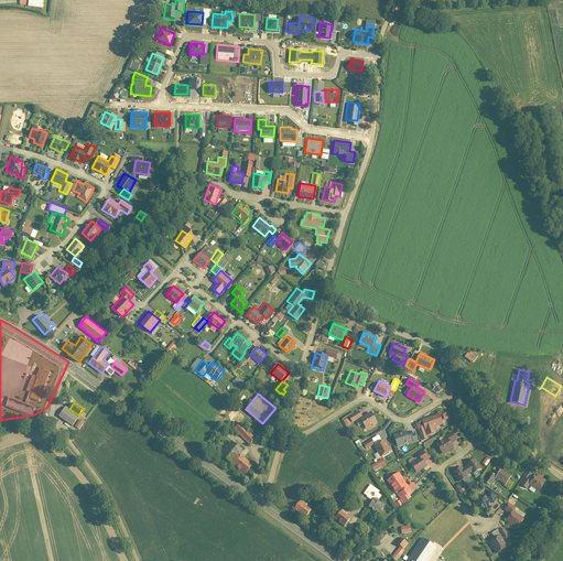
[(65,408),(58,416),(73,427),(79,419),(65,408)]
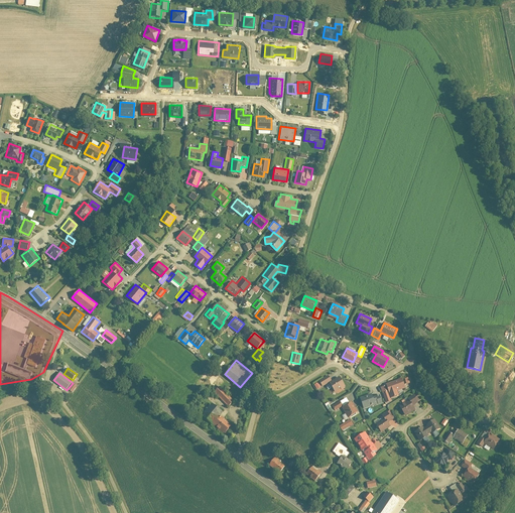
[(328,374),(318,380),(322,385),(331,379),(328,374)]
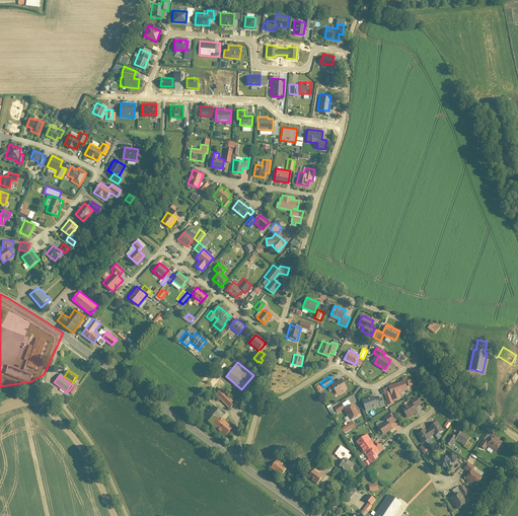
[(330,384),(337,393),(347,387),(341,377),(330,384)]
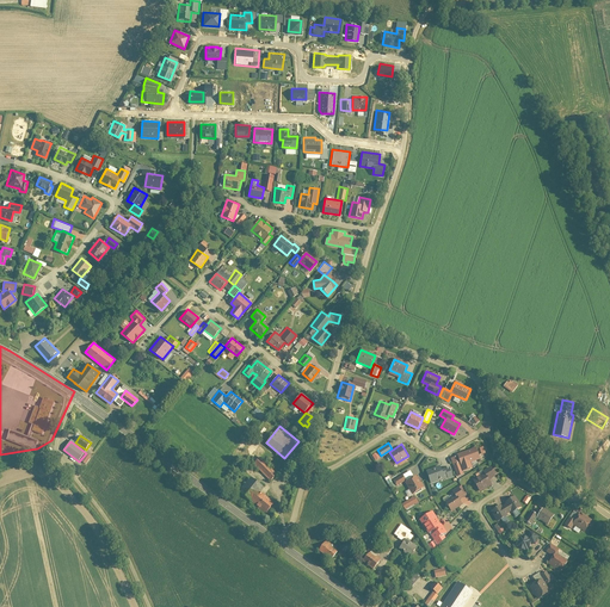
[(472,466),(470,462),(479,459),(475,447),(457,452),(457,454),(450,457),(456,475),(463,472),(463,470),(472,466)]
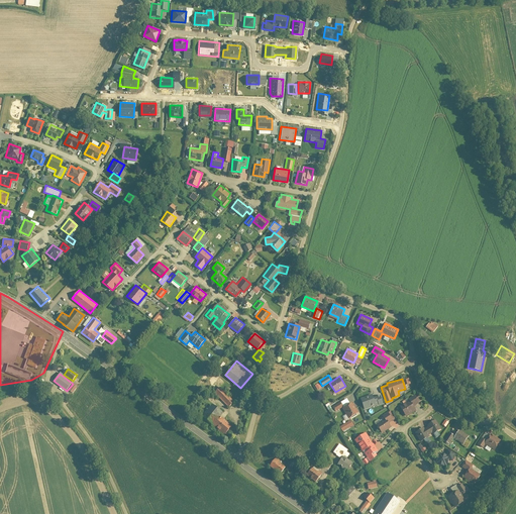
[(221,386),(214,392),(227,406),(234,400),(221,386)]
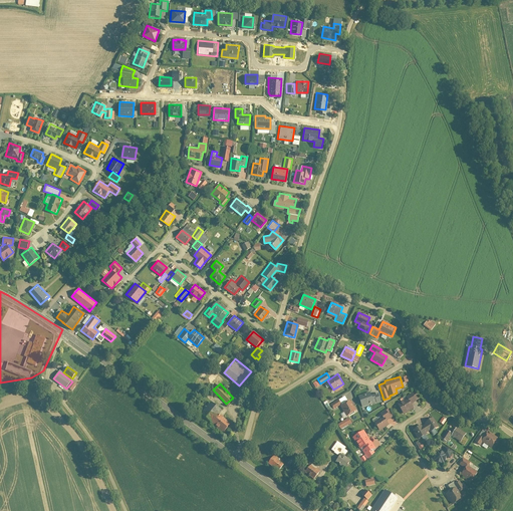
[(358,395),(361,406),(379,400),(376,390),(358,395)]
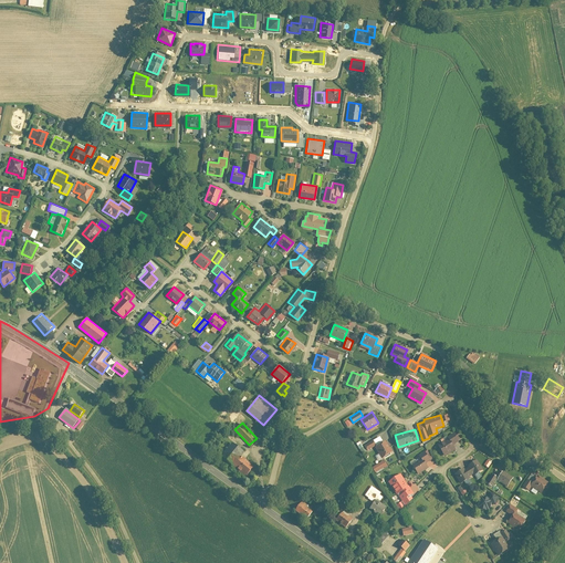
[(462,437),(459,431),(456,434),(454,431),(447,437),(437,442),(445,454),(454,447),(452,444),(459,439),(462,437)]
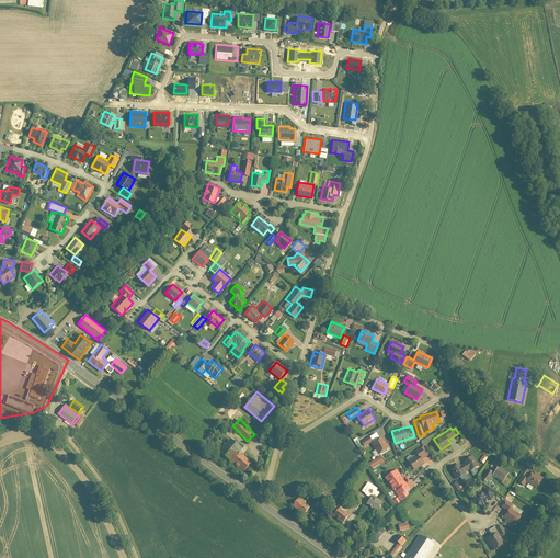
[(361,440),(364,445),(378,437),(376,432),(361,440)]
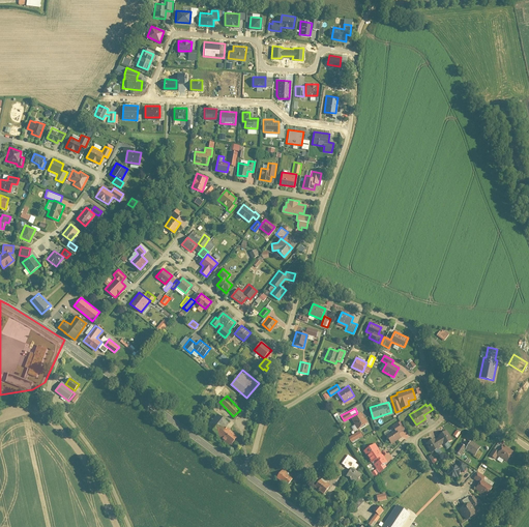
[(361,412),(351,417),(357,428),(368,422),(361,412)]
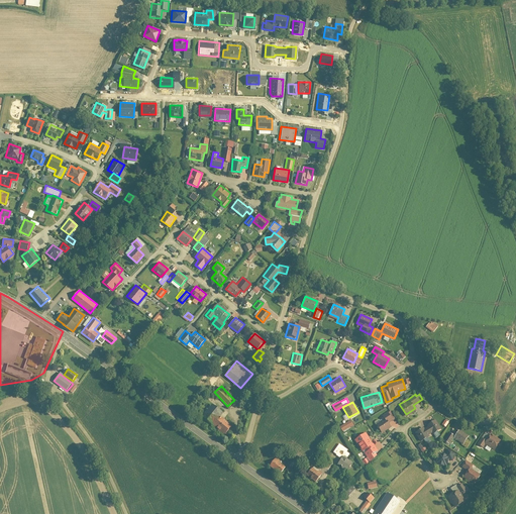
[(232,425),(220,415),(222,412),(212,403),(202,415),(225,434),(232,425)]
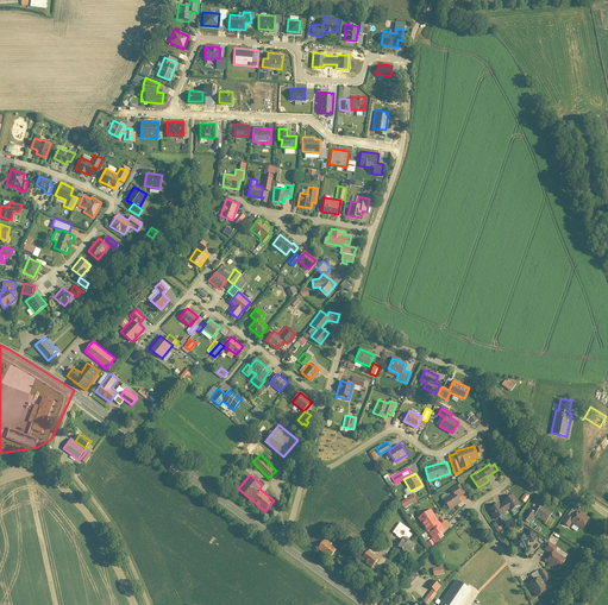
[(457,484),(450,489),(451,492),(443,498),(450,508),(461,500),(457,495),(462,491),(457,484)]
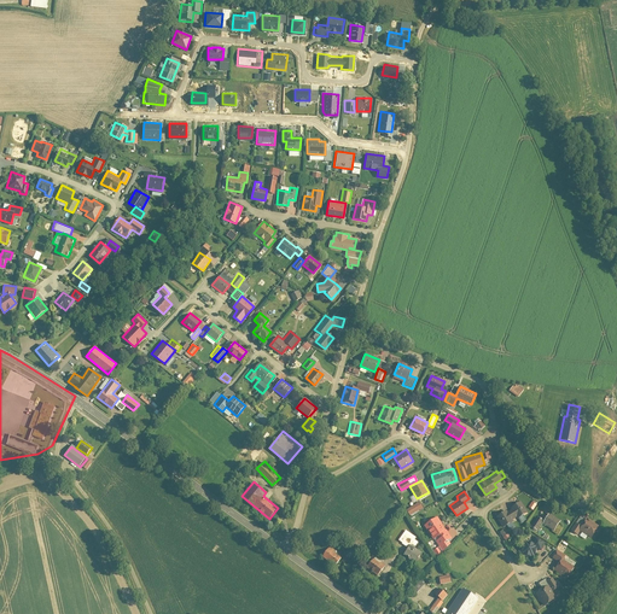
[(406,508),(409,514),(423,507),(420,501),(406,508)]
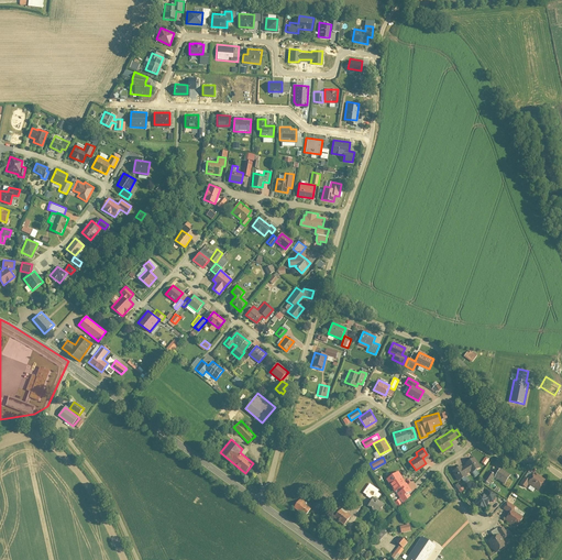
[(467,474),(465,472),(470,469),(472,471),(480,465),(474,457),(465,462),(466,463),(462,467),(460,464),(452,470),(459,480),(467,474)]
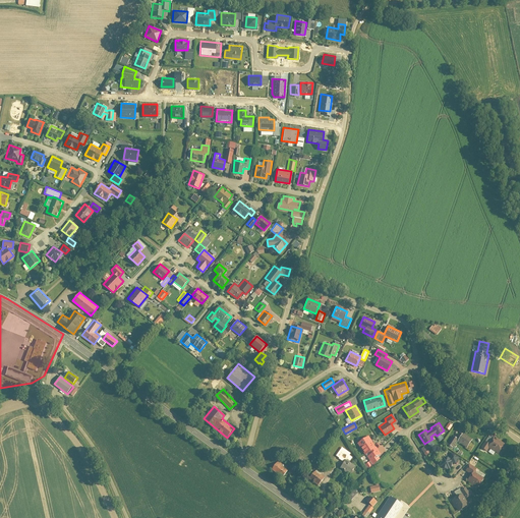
[(462,432),(457,442),(466,447),(472,437),(462,432)]
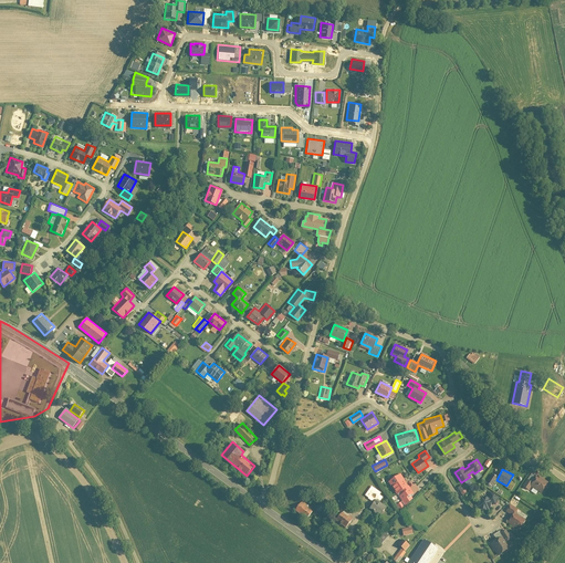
[(490,471),(485,481),(492,485),(497,476),(490,471)]
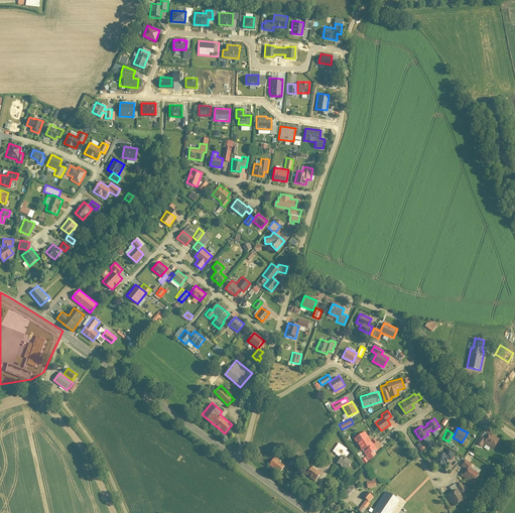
[(483,429),(474,443),(479,446),(488,432),(483,429)]
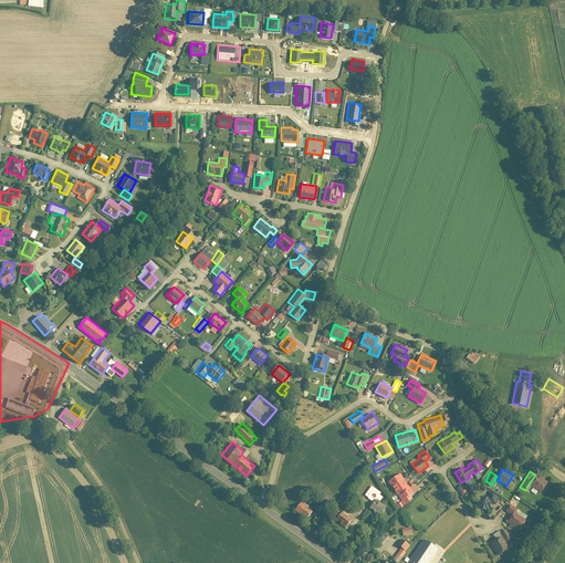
[(399,473),(388,481),(405,504),(416,498),(399,473)]
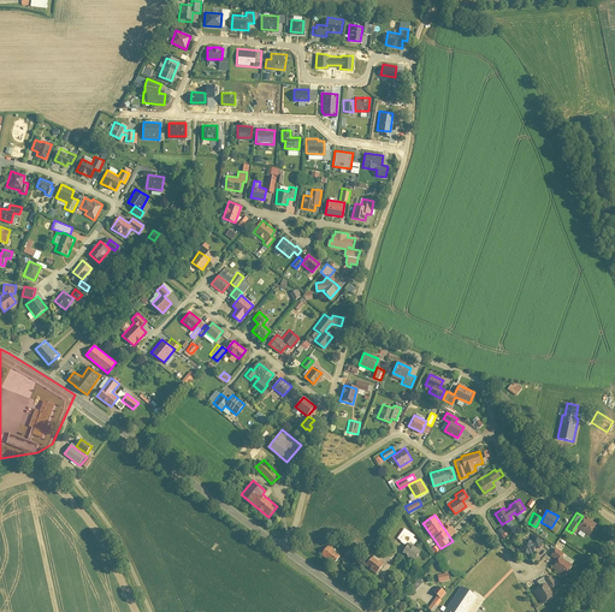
[(585,517),(578,528),(587,534),(595,524),(585,517)]
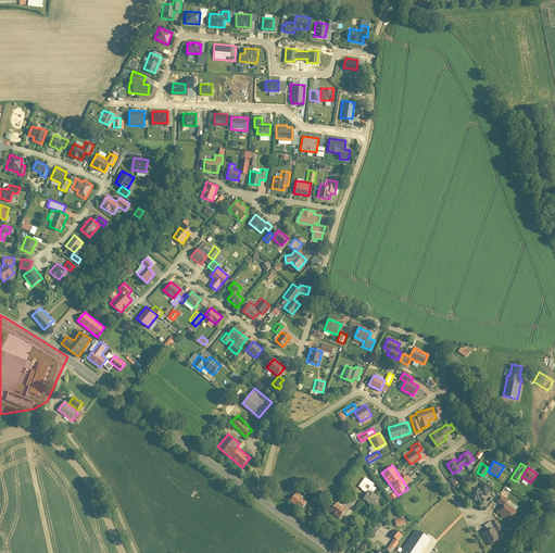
[(367,492),(363,499),(373,506),(379,497),(370,490),(376,485),(365,476),(358,486),(367,492)]
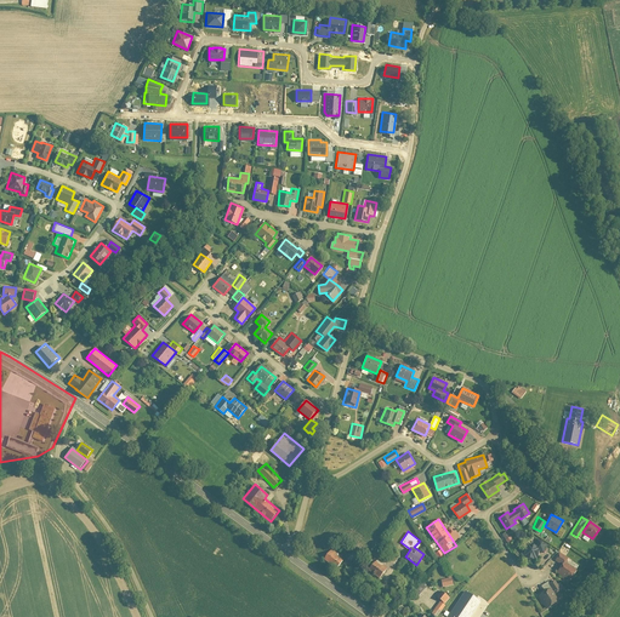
[(546,541),(538,537),(536,544),(528,542),(523,555),(536,560),(540,549),(544,550),(546,541)]
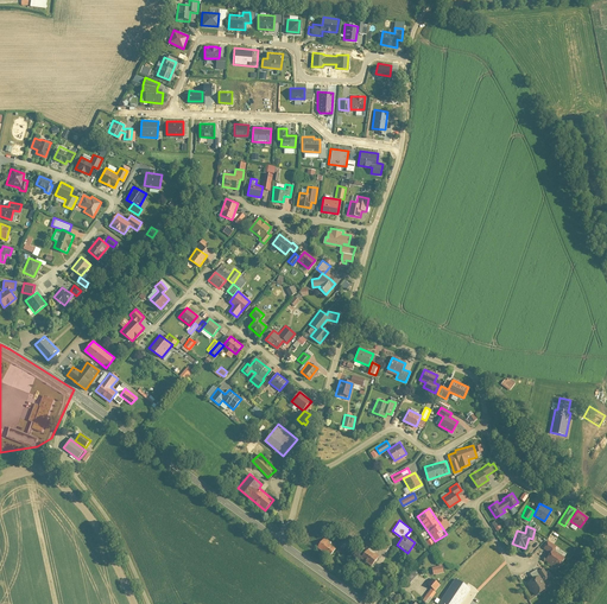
[(324,535),(316,546),(329,555),(336,545),(324,535)]
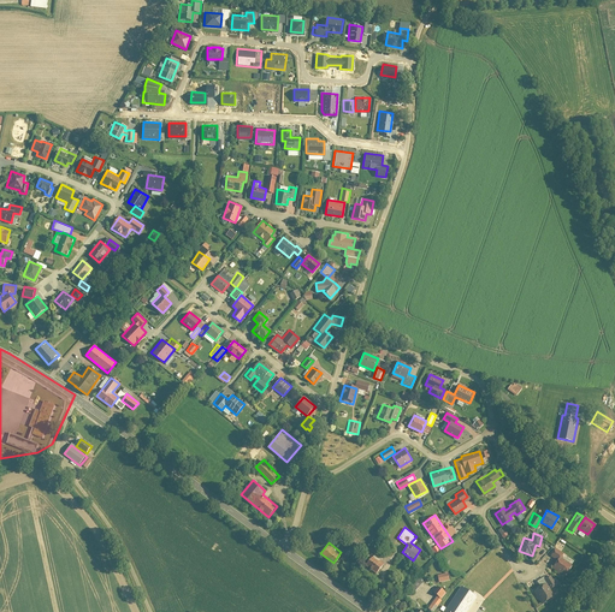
[(554,547),(549,554),(557,559),(562,552),(554,547)]
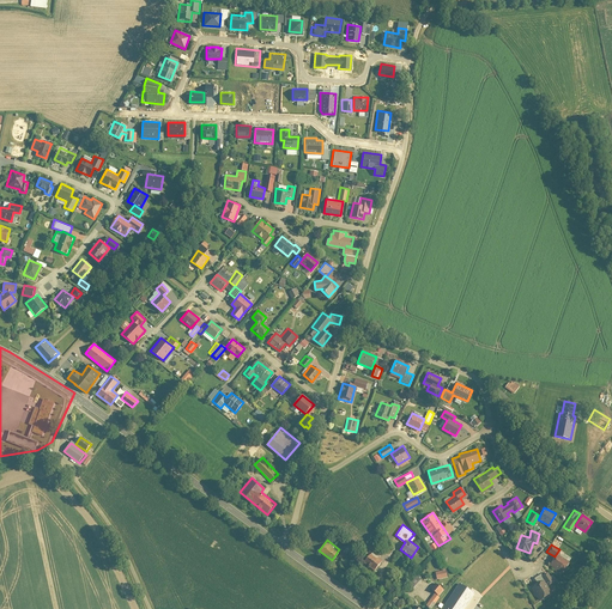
[(371,552),(363,561),(375,571),(382,560),(371,552)]
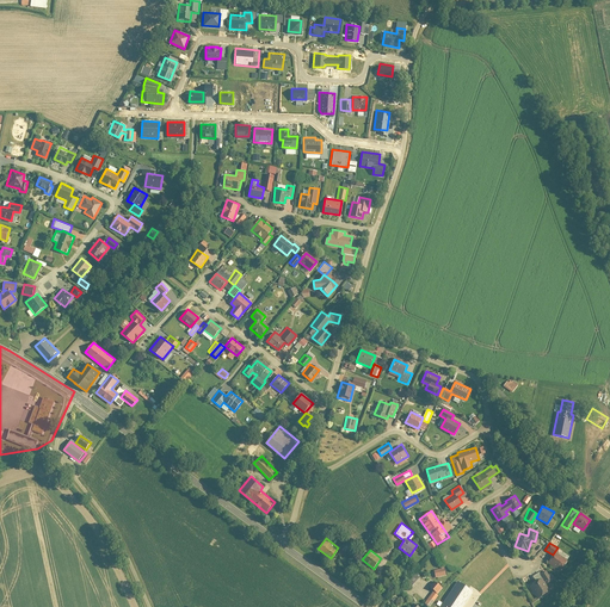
[(554,552),(548,562),(560,570),(566,561),(554,552)]
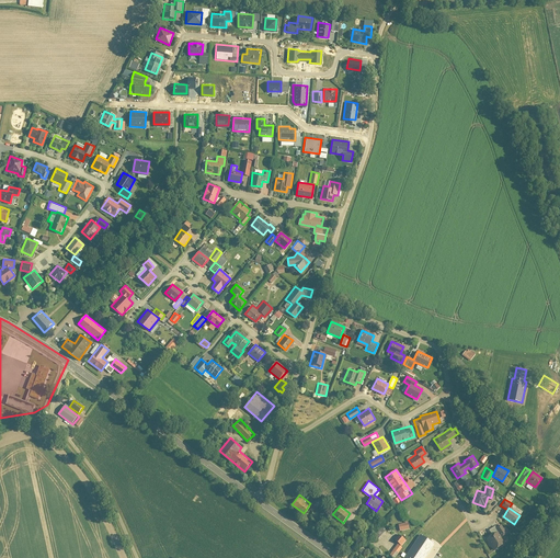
[(398,523),(399,530),(409,526),(407,521),(398,523)]
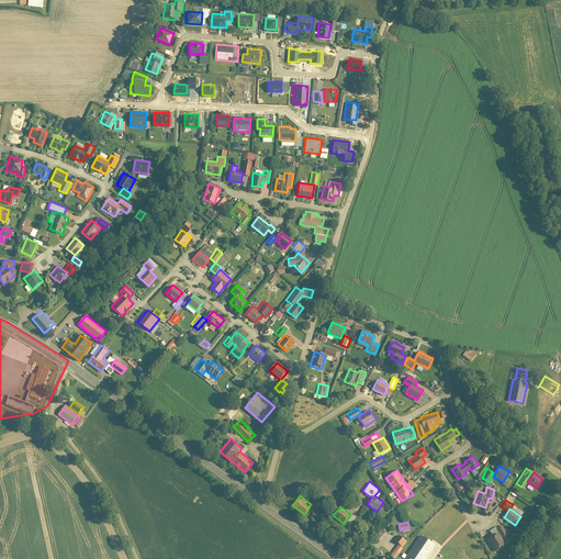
[(502,525),(496,528),(503,537),(508,533),(502,525)]
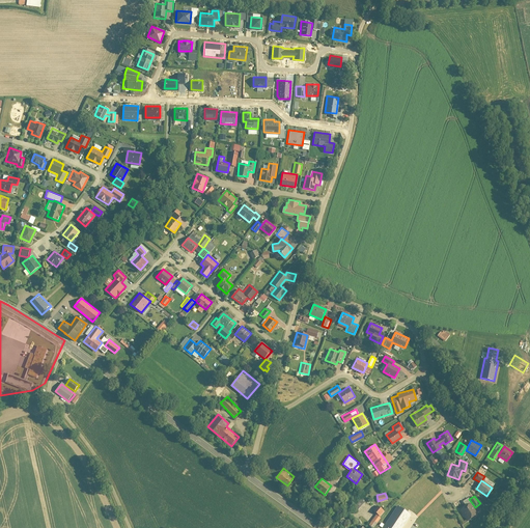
[(354,504),(358,508),(364,501),(359,498),(354,504)]
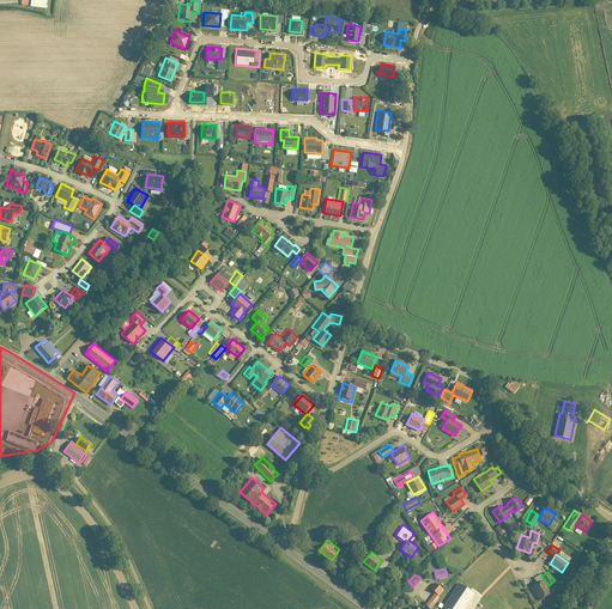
[(541,579),(531,586),(540,601),(551,592),(541,579)]
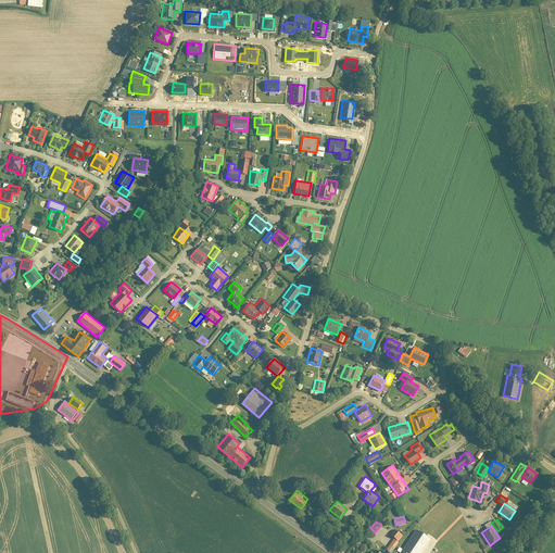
[(393,528),(390,533),(396,538),(400,532),(393,528)]
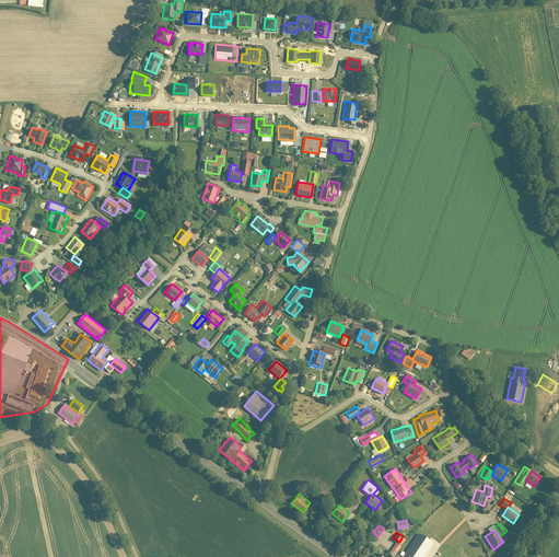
[(421,556),(432,542),(418,532),(405,553),(411,556),(421,556)]
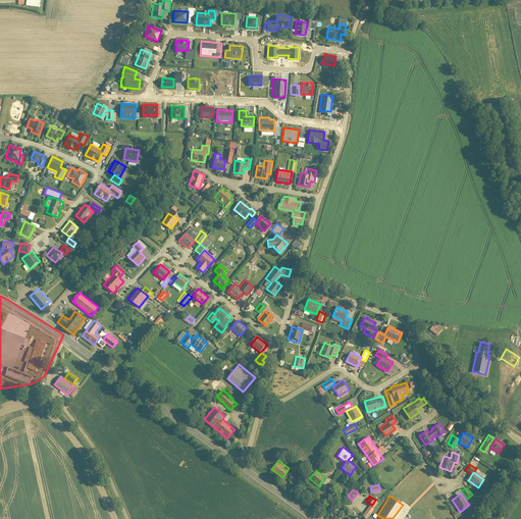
[(369,504),(363,514),(367,517),(373,507),(369,504)]
